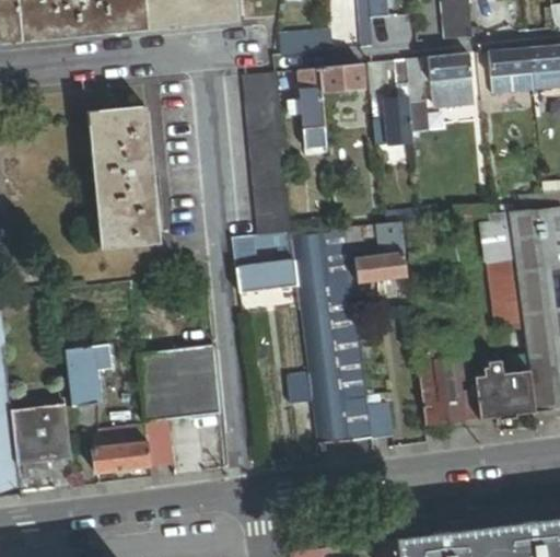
[(0,0),(0,46),(241,20),(237,0),(0,0)]
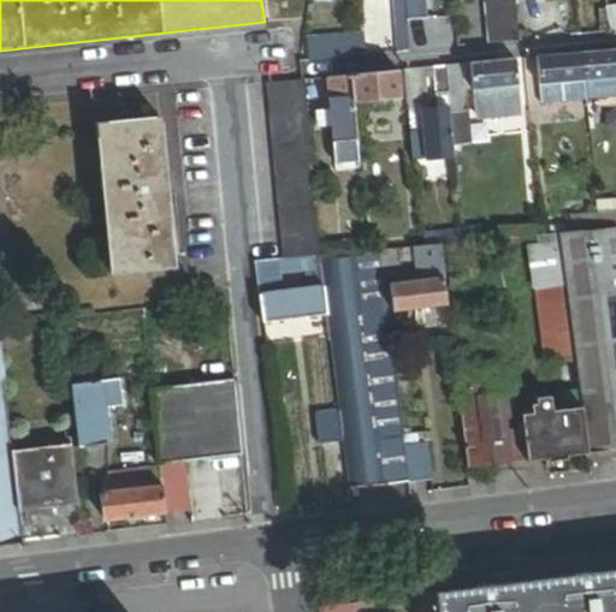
[(408,19),(404,0),(395,0),(398,39),(409,37),(408,19)]
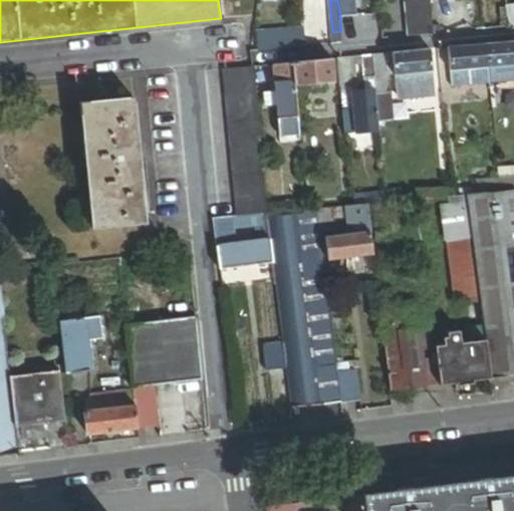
[(337,0),(340,16),(357,14),(355,0),(337,0)]
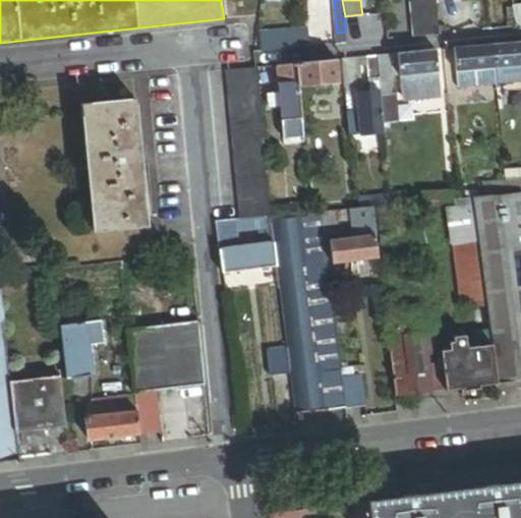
[(439,25),(436,0),(412,0),(415,35),(440,33),(439,25)]
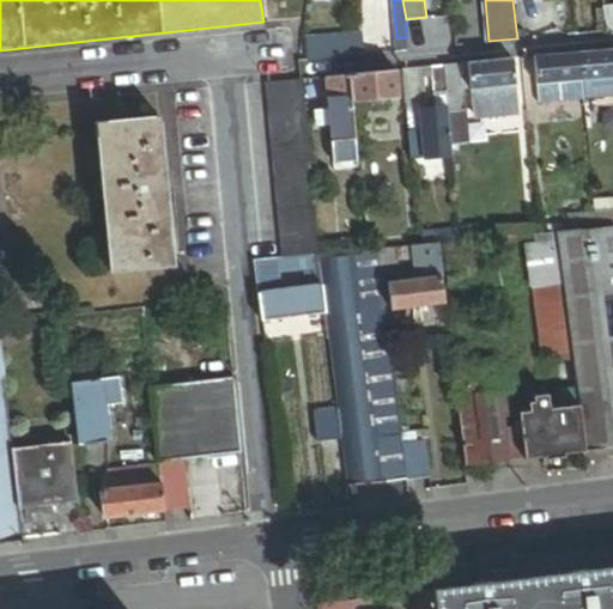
[(605,13),(605,6),(596,6),(598,19),(606,18),(605,13)]
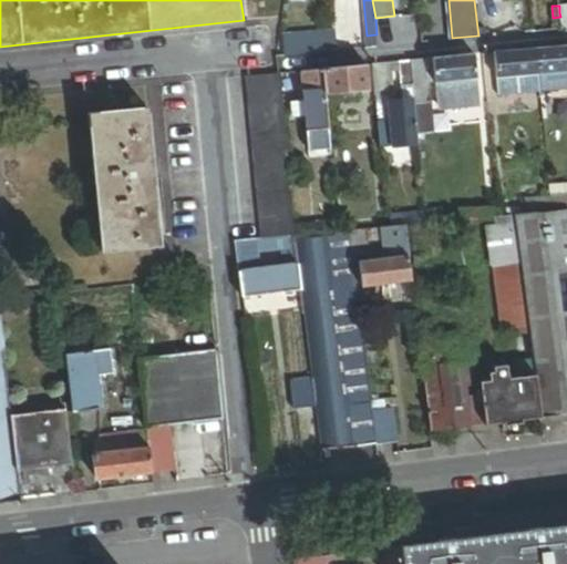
[(336,29),(282,34),(284,40),(336,34),(336,29)]
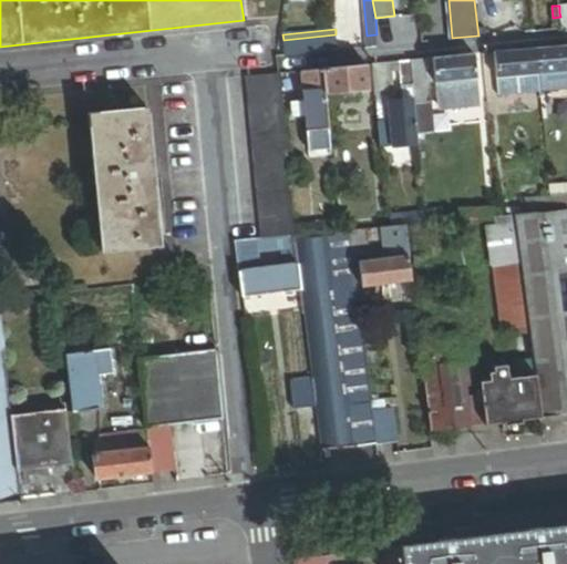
[(284,40),(285,54),(337,49),(336,34),(284,40)]
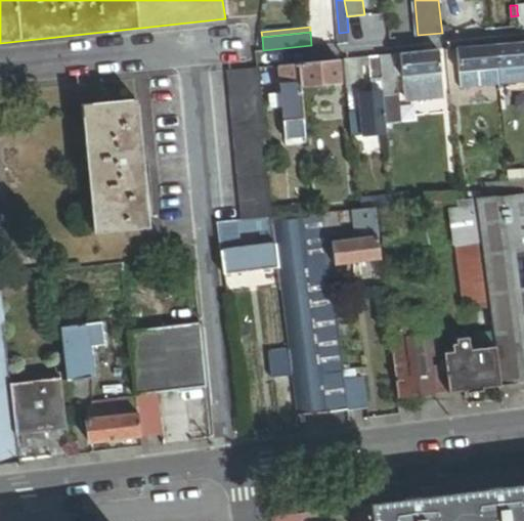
[(348,32),(339,33),(340,42),(350,42),(348,32)]
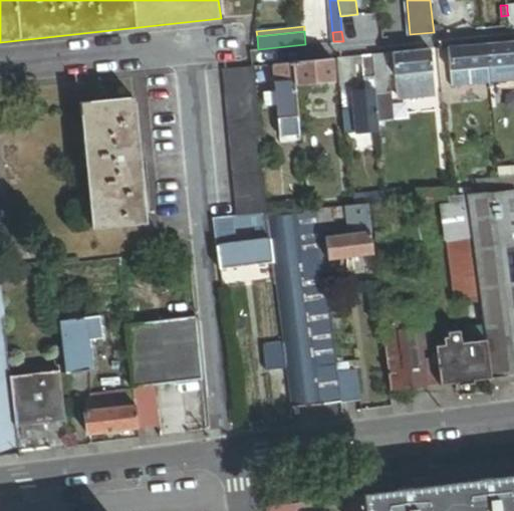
[(513,39),(485,42),(487,64),(513,61),(513,39)]
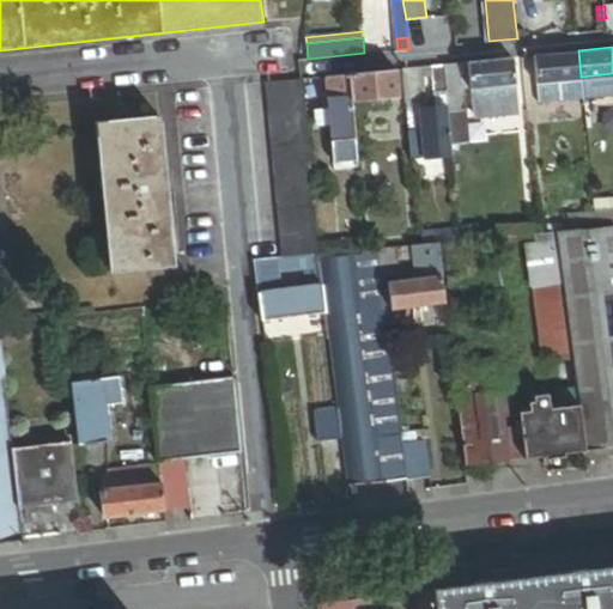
[(581,77),(578,50),(534,55),(536,81),(581,77)]
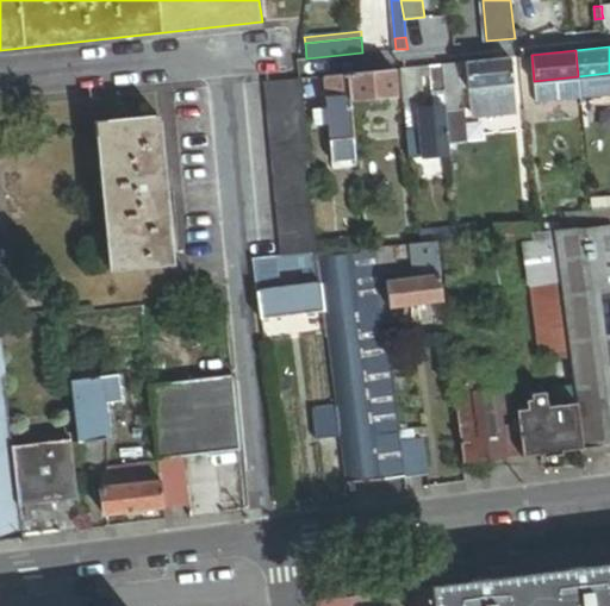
[(512,82),(510,57),(465,61),(467,86),(512,82)]
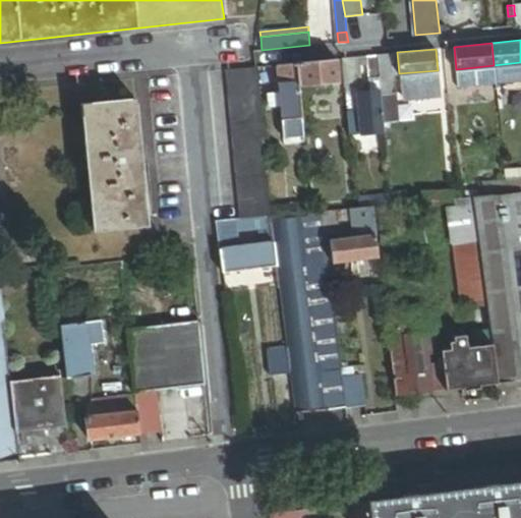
[(399,73),(397,52),(378,54),(381,79),(393,77),(394,74),(399,73)]
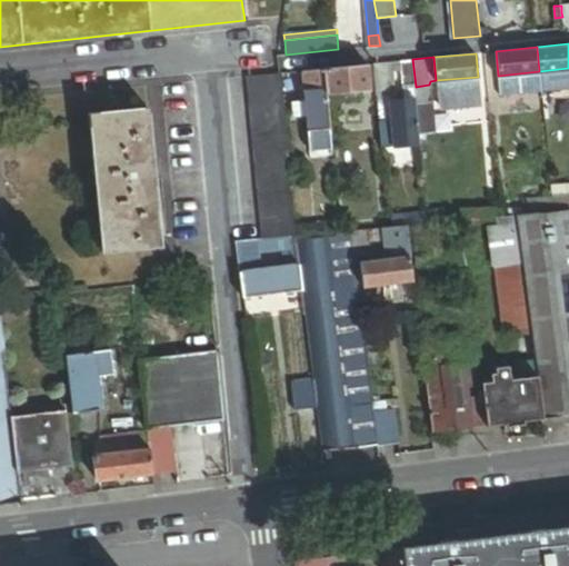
[(416,87),(412,59),(401,60),(403,88),(416,87)]
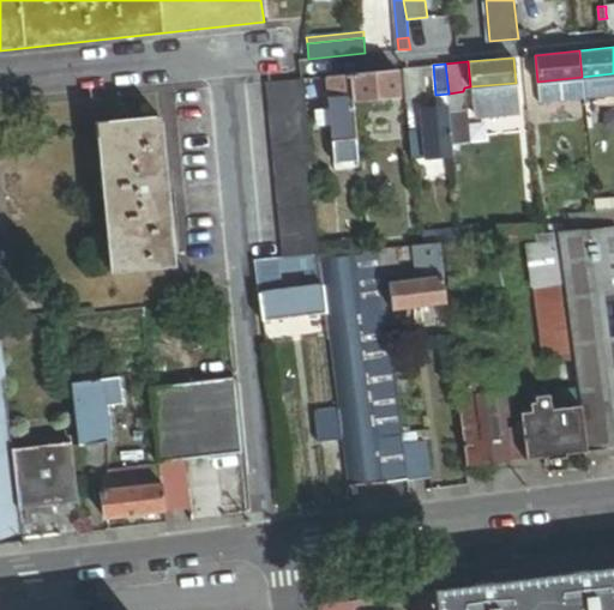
[(427,95),(423,65),(402,67),(404,103),(421,101),(427,95)]
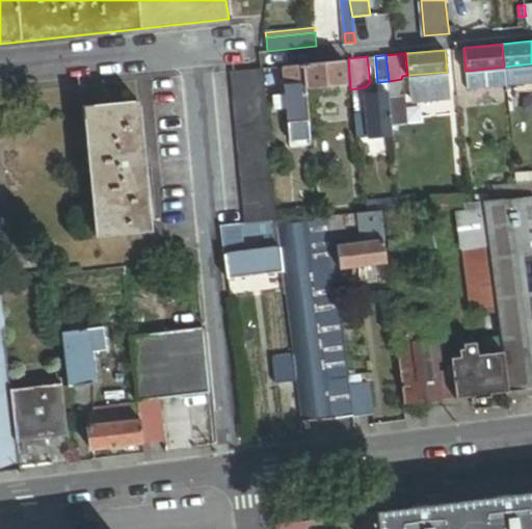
[(346,81),(344,58),(302,62),(304,85),(346,81)]
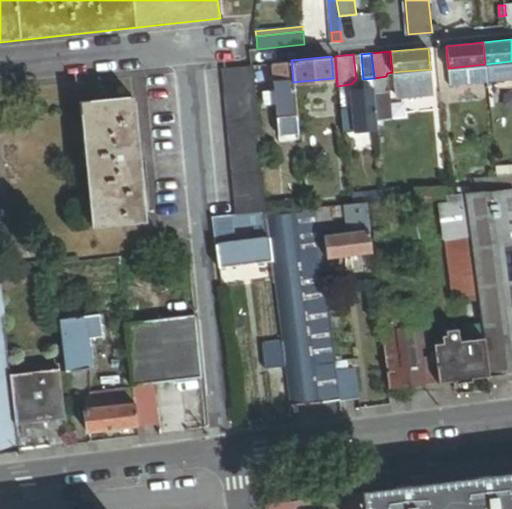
[(291,60),(271,62),(274,90),(274,96),(276,116),(296,115),(293,82),(291,60)]
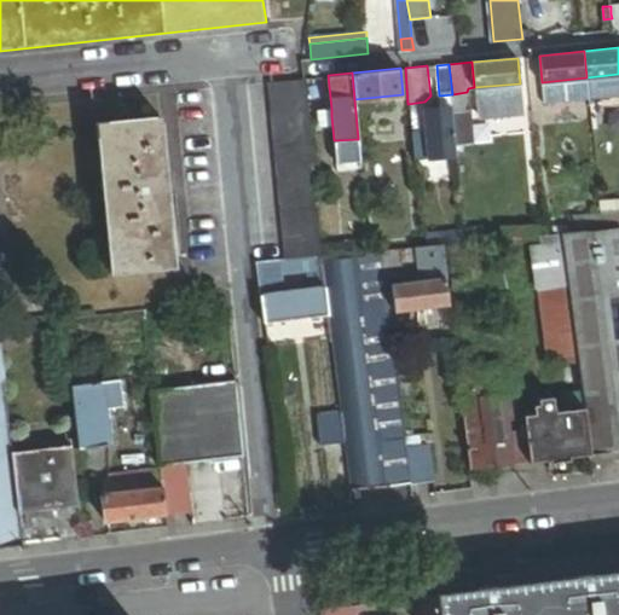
[(618,94),(618,74),(586,77),(589,98),(618,94)]
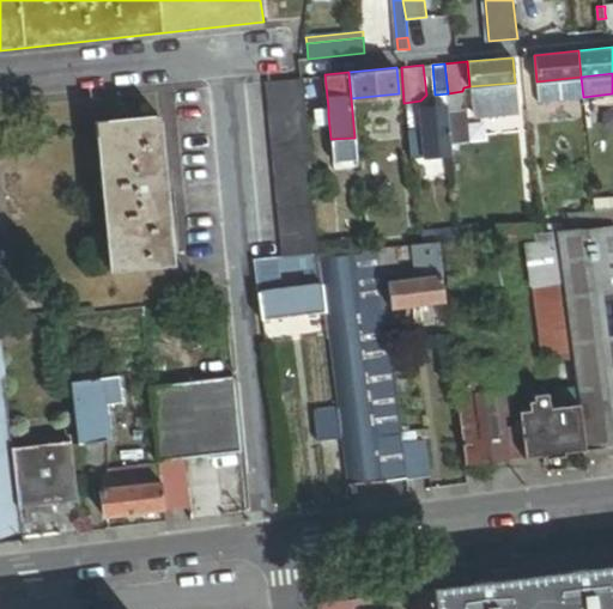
[(303,77),(265,80),(283,260),(317,255),(321,255),(319,243),(303,77)]
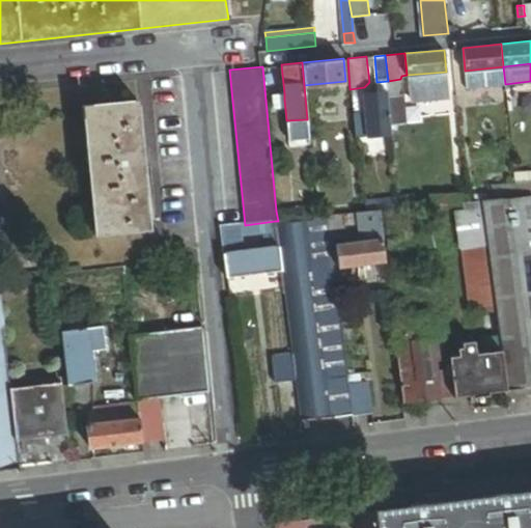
[(503,66),(465,71),(467,87),(505,84),(503,66)]
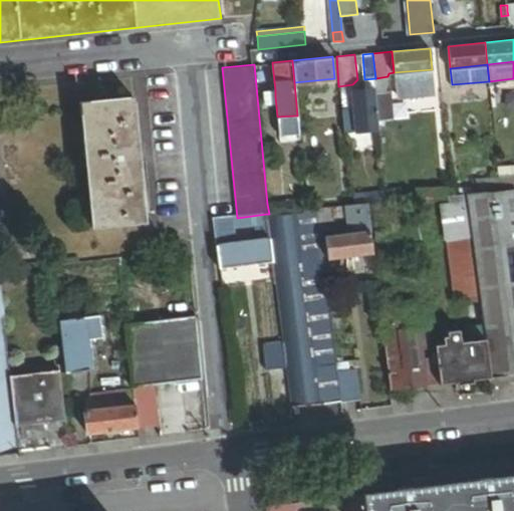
[(434,89),(432,69),(394,72),(396,92),(434,89)]
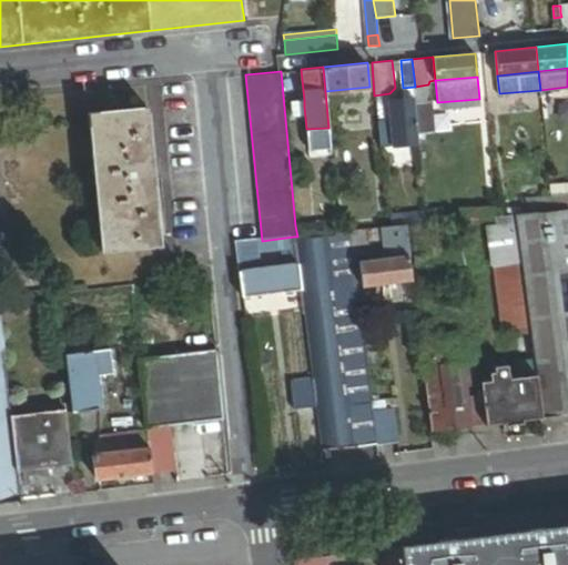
[(429,100),(428,84),(415,87),(416,98),(416,101),(429,100)]
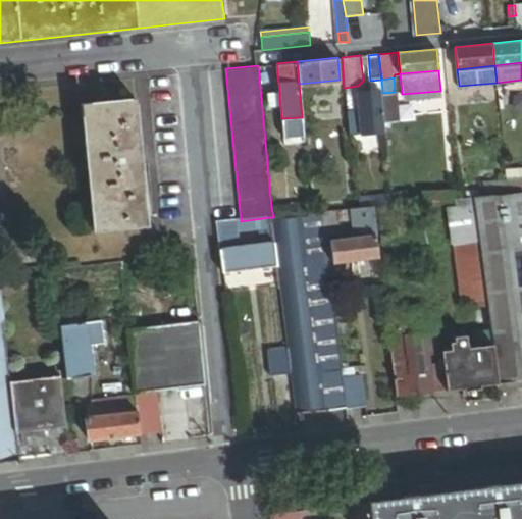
[(382,90),(381,80),(370,81),(364,85),(364,92),(382,90)]
